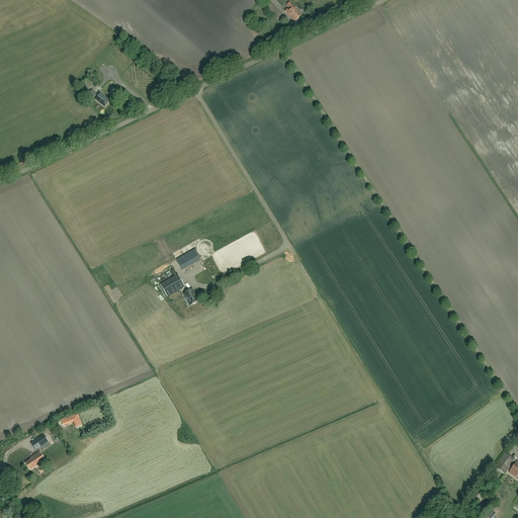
[(286,11),(287,13),(295,22),(303,16),(294,7),(293,7),(290,3),(286,6),(290,10),(290,11),(288,9),(287,9),(286,10),(286,11)]
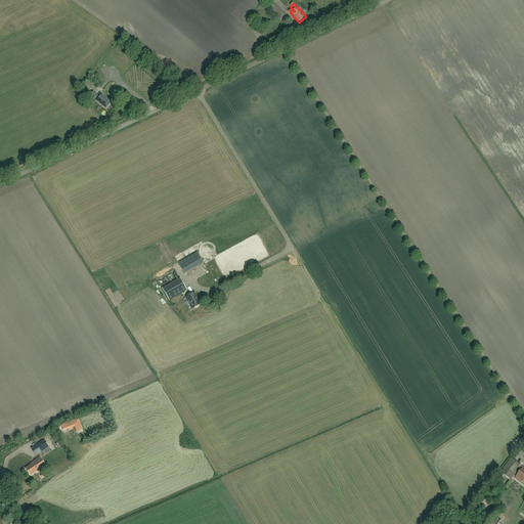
[(90,90),(94,85),(88,80),(84,85),(90,90)]
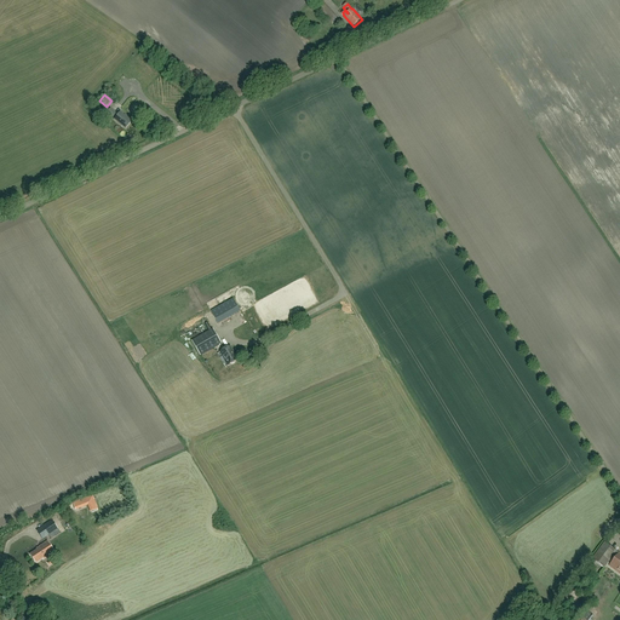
[(113,120),(116,114),(110,109),(105,115),(113,120)]
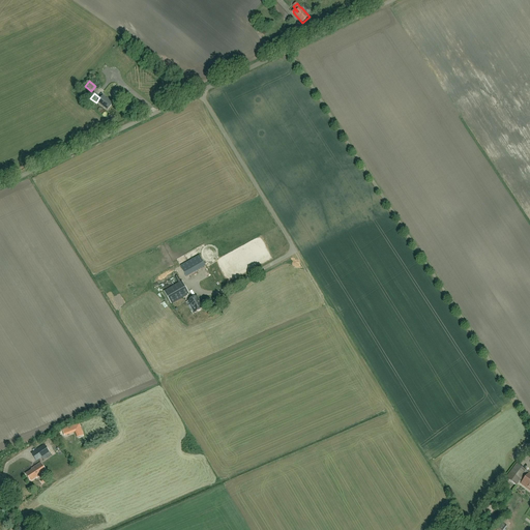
[(107,110),(112,104),(102,96),(97,102),(107,110)]
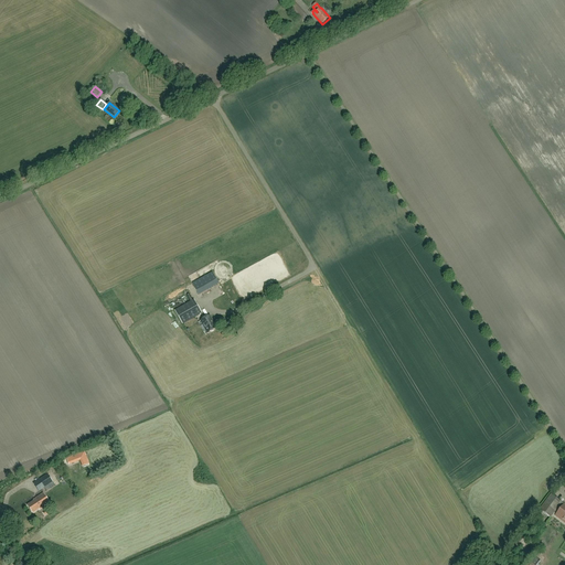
[(211,289),(204,277),(192,284),(199,296),(211,289)]
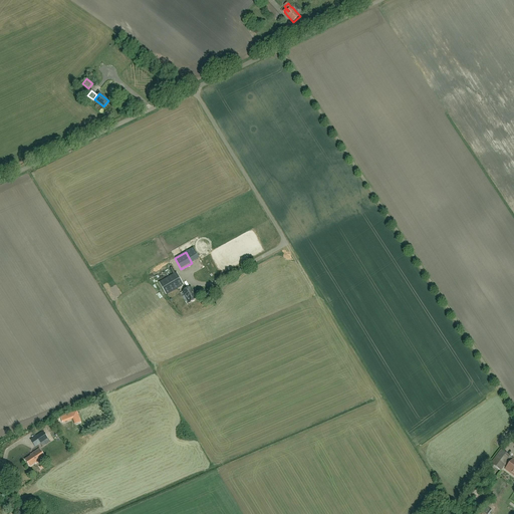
[(165,280),(159,283),(166,295),(184,285),(177,273),(165,280)]
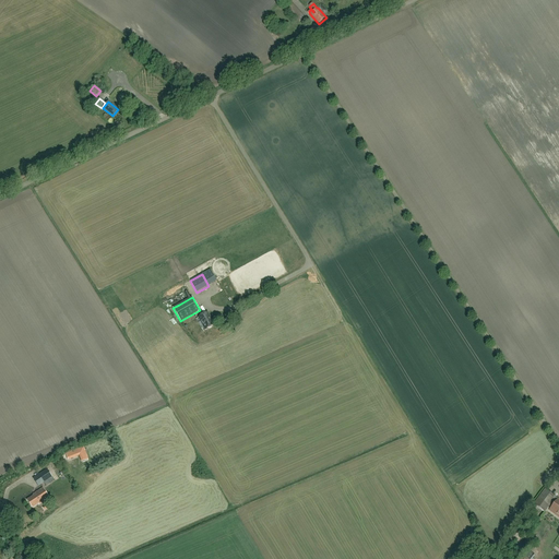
[(207,312),(200,318),(204,325),(205,324),(207,329),(209,329),(210,329),(211,328),(212,326),(214,325),(207,312)]
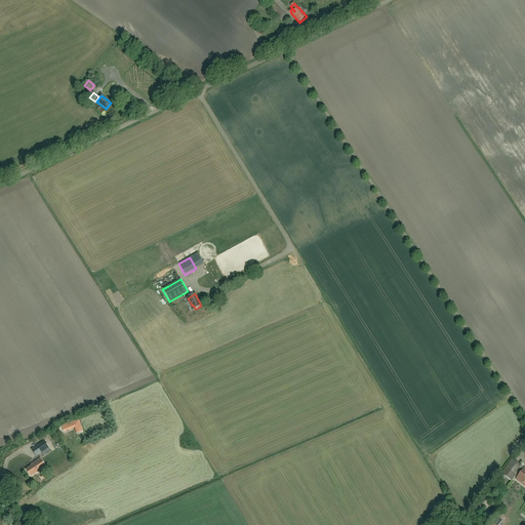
[(41,453),(49,448),(44,440),(36,446),(41,453)]
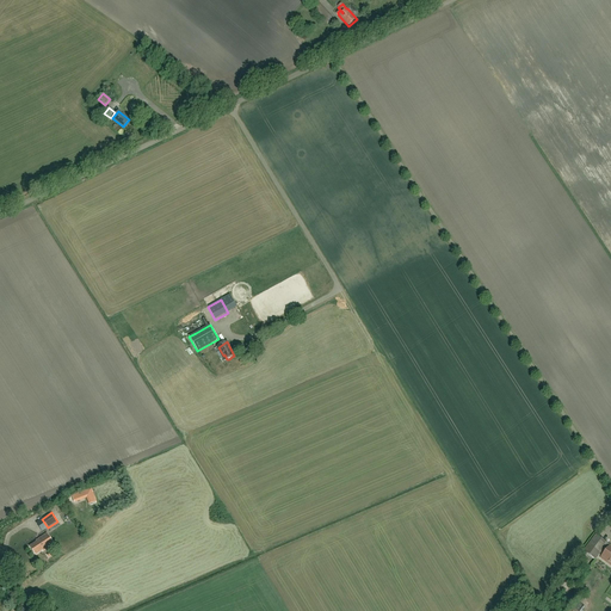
[(61,535),(69,548),(75,544),(66,531),(61,535)]
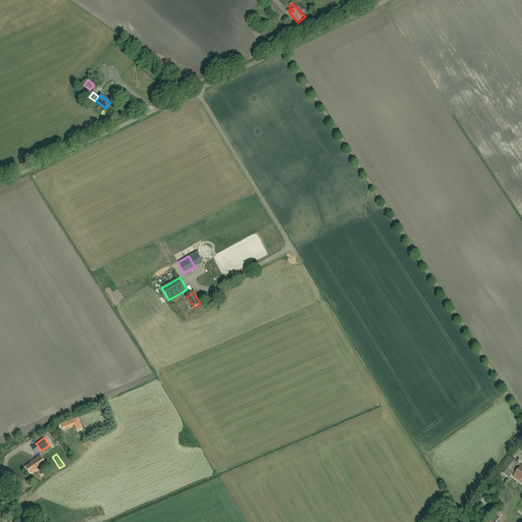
[(37,471),(46,465),(40,456),(31,462),(32,463),(24,467),(30,474),(37,470),(37,471)]
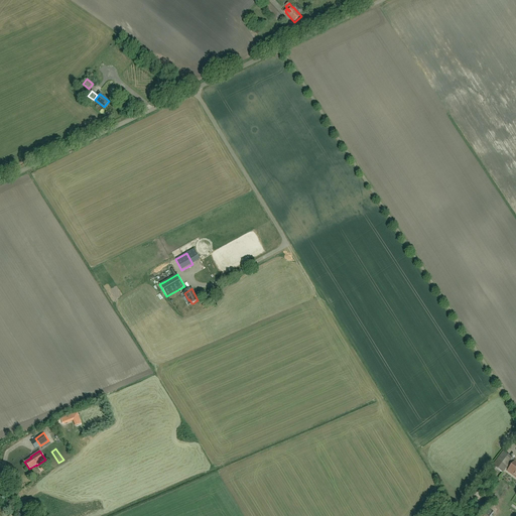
[(493,466),(503,474),(505,471),(506,472),(507,470),(507,469),(514,459),(503,450),(493,466)]
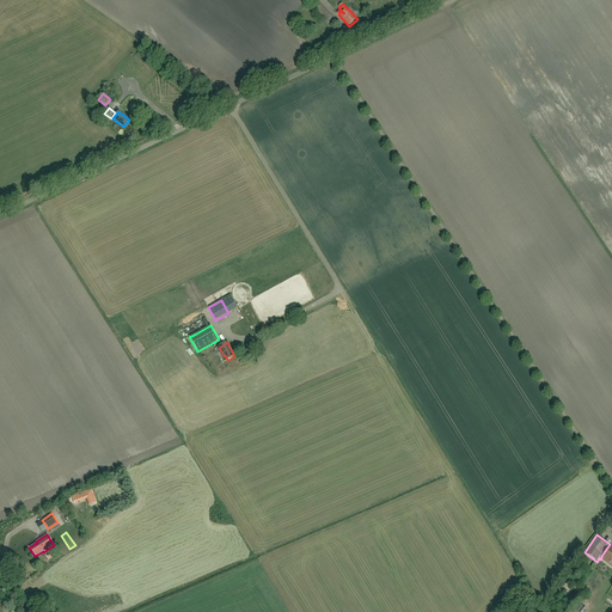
[(611,545),(601,560),(611,567),(611,545)]
